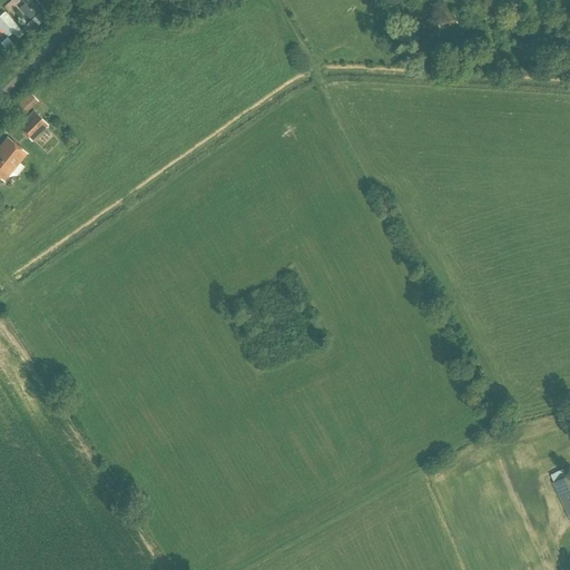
[(33,22),(46,11),(35,0),(25,0),(25,1),(31,8),(25,13),(33,22)]
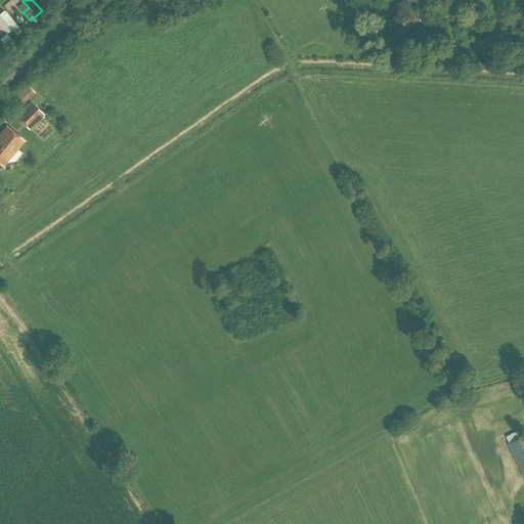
[(0,23),(10,34),(15,29),(20,35),(26,30),(7,10),(0,16),(0,23)]
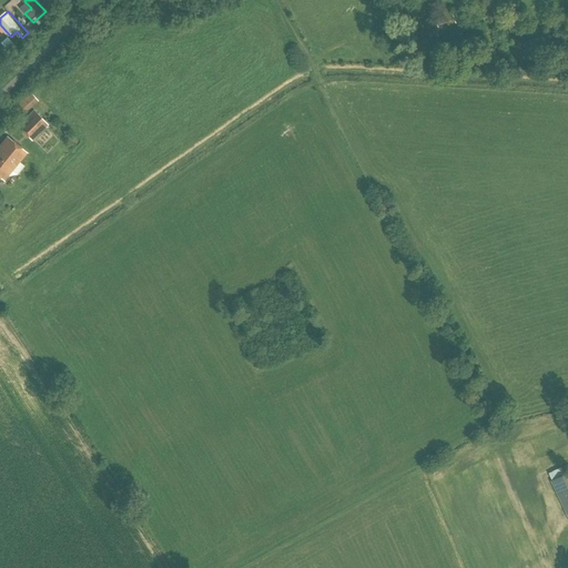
[(439,30),(457,24),(452,11),(434,17),(439,30)]
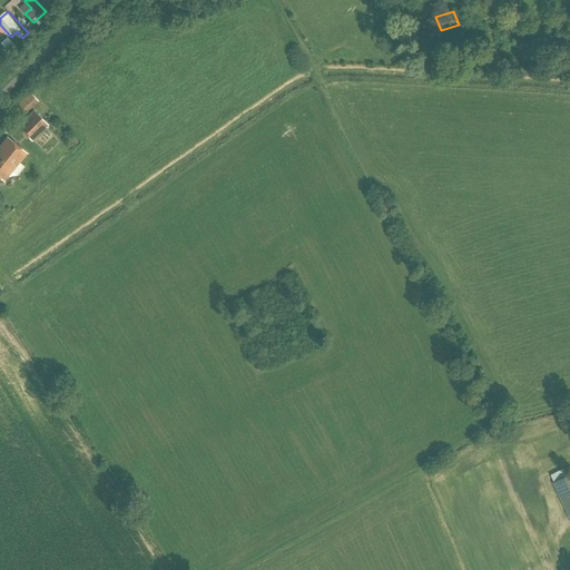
[(29,91),(10,110),(19,120),(39,101),(29,91)]
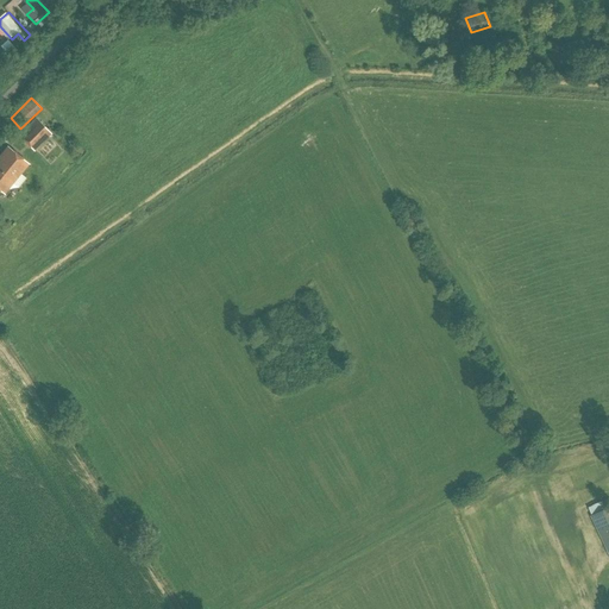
[(35,152),(51,135),(36,118),(19,136),(35,152)]
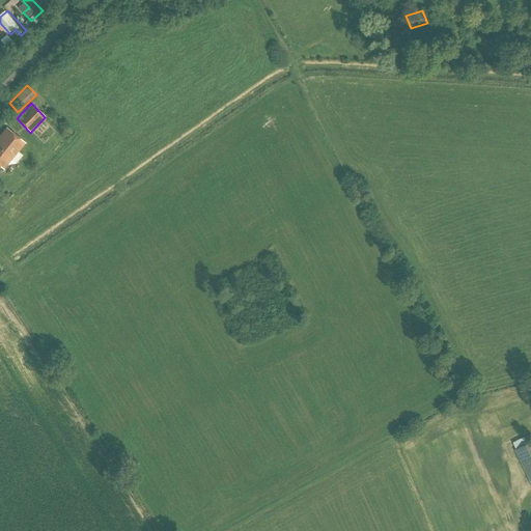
[(0,166),(3,169),(25,143),(7,128),(0,136),(0,166)]
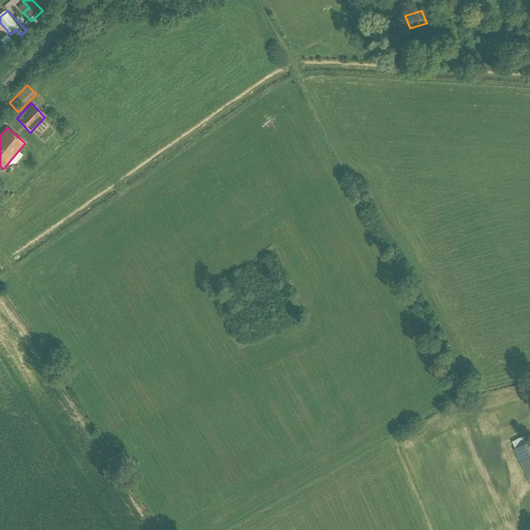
[(529,483),(529,441),(513,449),(529,483)]
